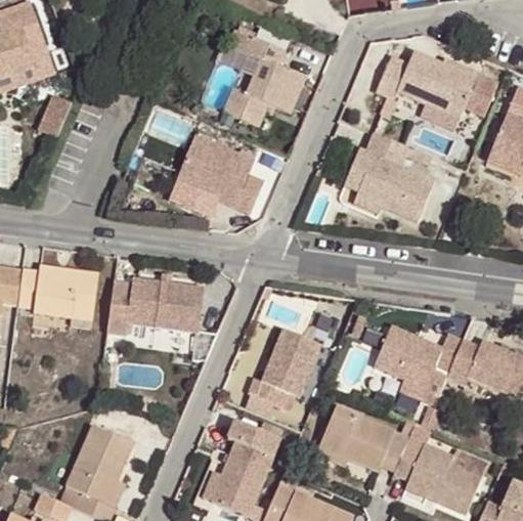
[(0,75),(34,63),(22,27),(37,22),(31,2),(0,12),(0,29),(1,32),(0,33),(0,75)]
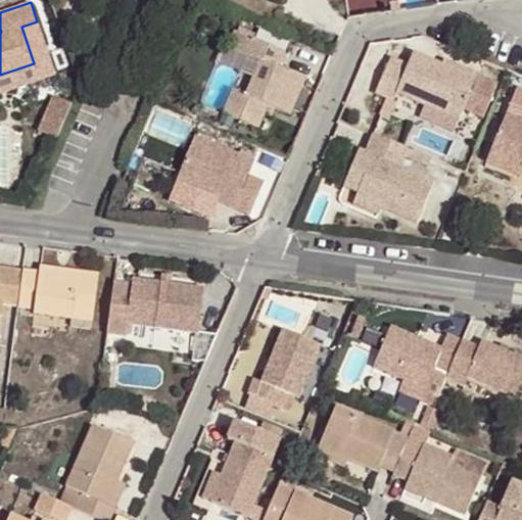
[(253,37),(235,29),(227,46),(246,54),(253,37)]
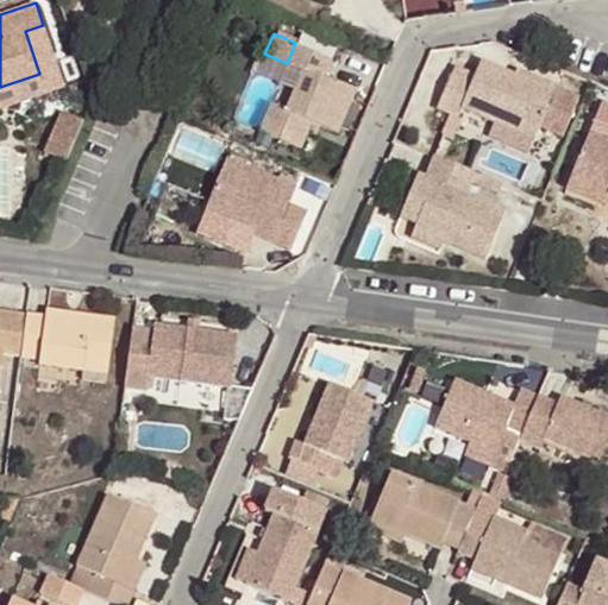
[(324,77),(332,58),(295,43),(287,63),(302,69),(286,107),(270,101),(258,130),(300,147),(307,130),(311,120),(320,124),(337,132),(355,90),(324,77)]
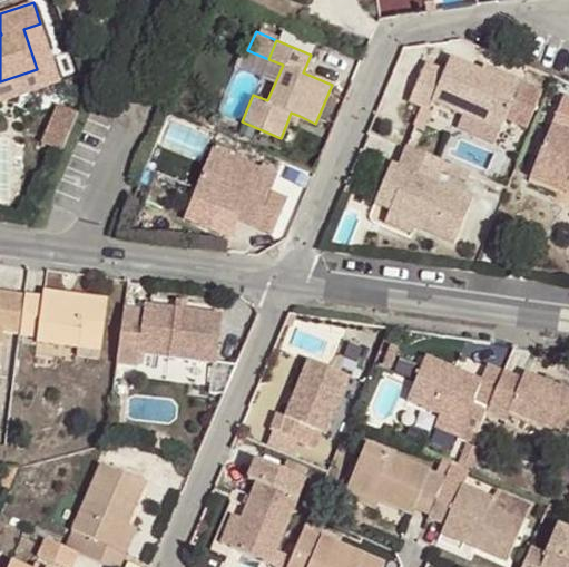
[(508,109),(529,117),(541,87),(501,70),(498,76),(481,68),(450,55),(444,68),(424,60),(408,99),(420,105),(429,108),(432,100),(500,128),(508,109)]
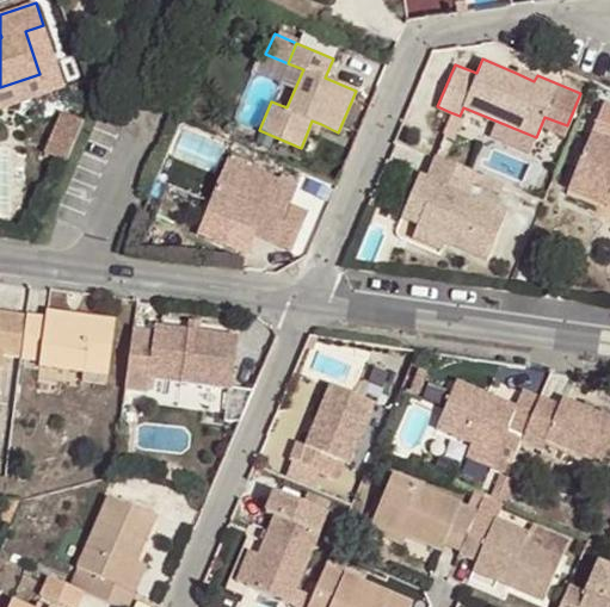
[(537,75),(518,67),(516,73),(534,81),(537,75)]
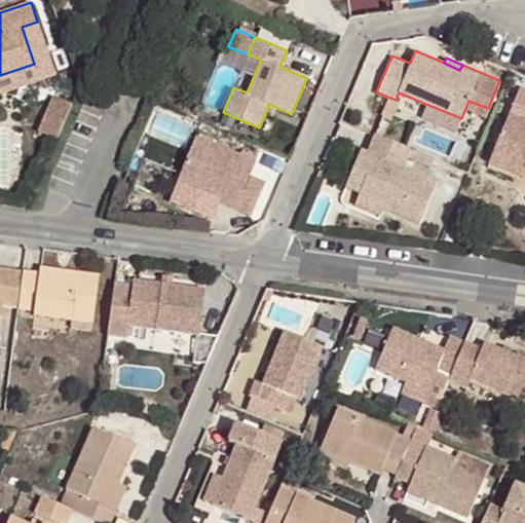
[(231,83),(244,88),(250,74),(220,62),(203,99),(221,106),(231,83)]
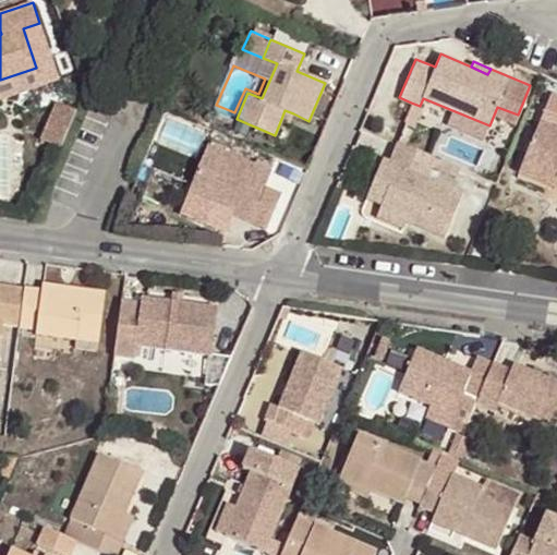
[(556,97),(549,94),(543,109),(556,115),(556,97)]
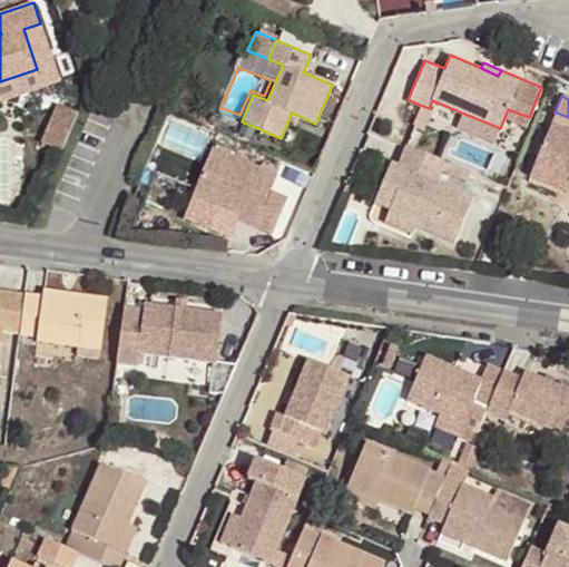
[(62,148),(77,109),(56,101),(41,140),(62,148)]
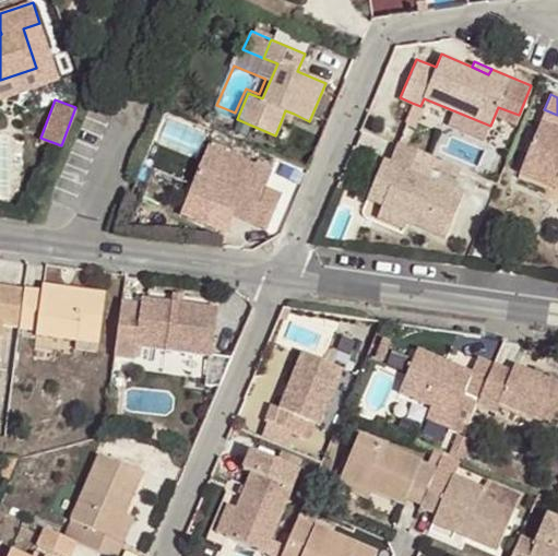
[(412,103),(404,120),(415,126),(423,107),(412,103)]
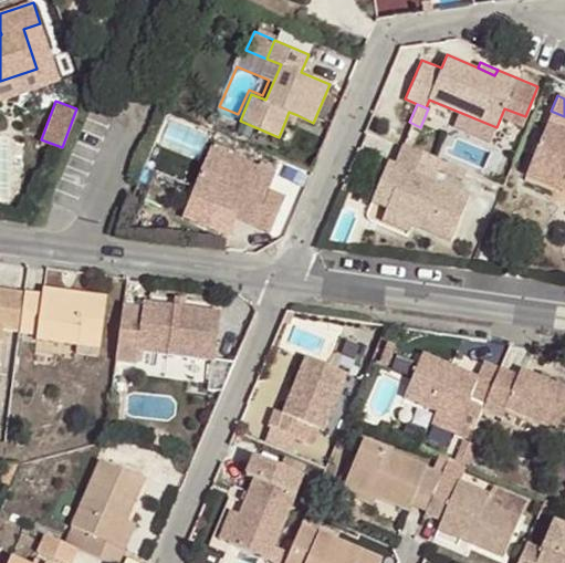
[(297,115),(289,112),(285,121),(294,124),(297,115)]
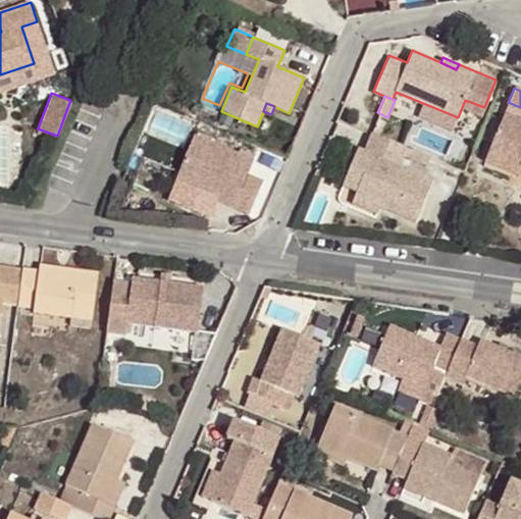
[(520,117),(505,111),(487,153),(520,165),(520,117)]
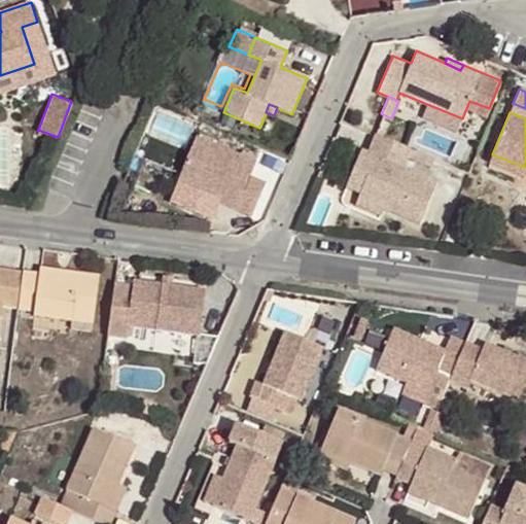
[(216,138),(200,131),(198,135),(215,142),(216,138)]
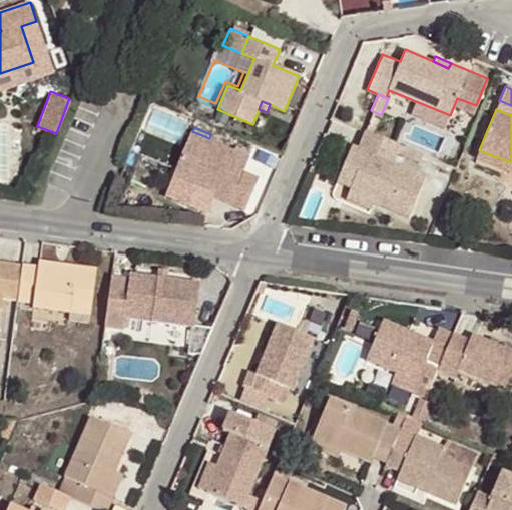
[(399,143),(365,129),(358,147),(351,144),(343,164),(357,171),(348,191),(373,201),(408,216),(426,175),(393,161),(396,152),(399,143)]
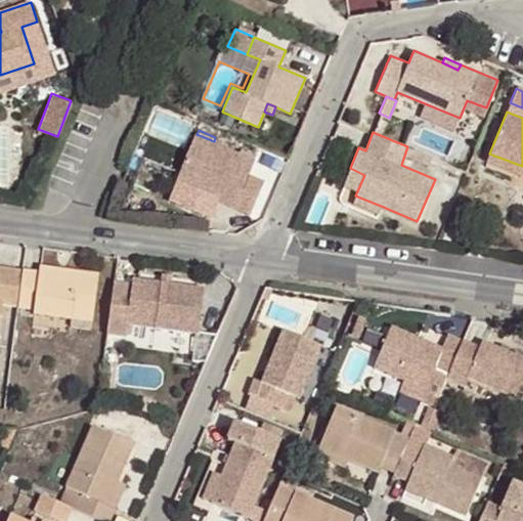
[(238,152),(214,141),(197,134),(194,134),(176,177),(202,188),(220,196),(218,201),(250,213),(264,180),(248,174),(254,159),(252,158),(238,152)]
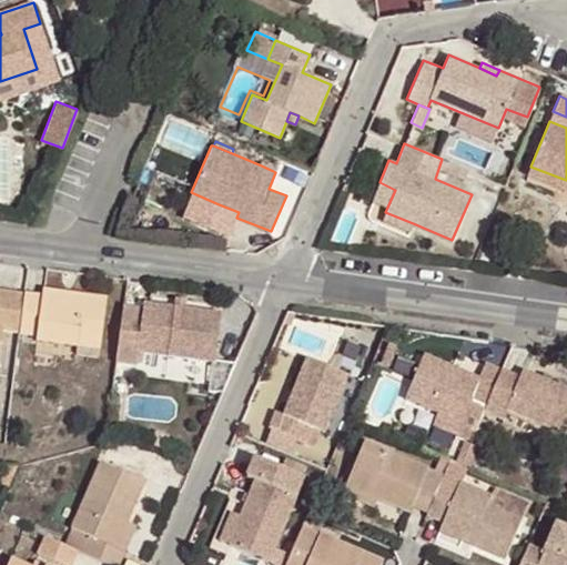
[(275,165),(261,159),(259,164),(273,171),(275,165)]
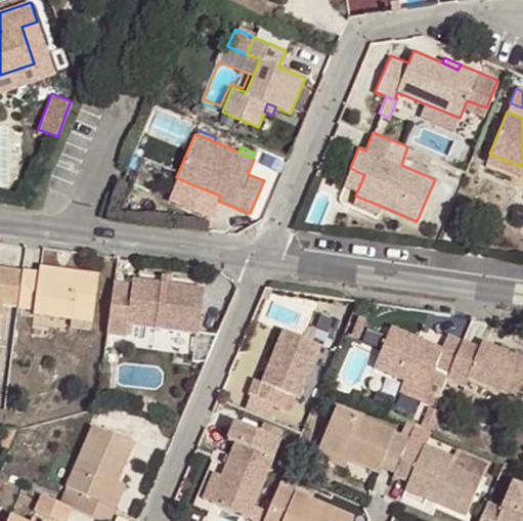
[(431,157),(407,146),(404,156),(428,165),(431,157)]
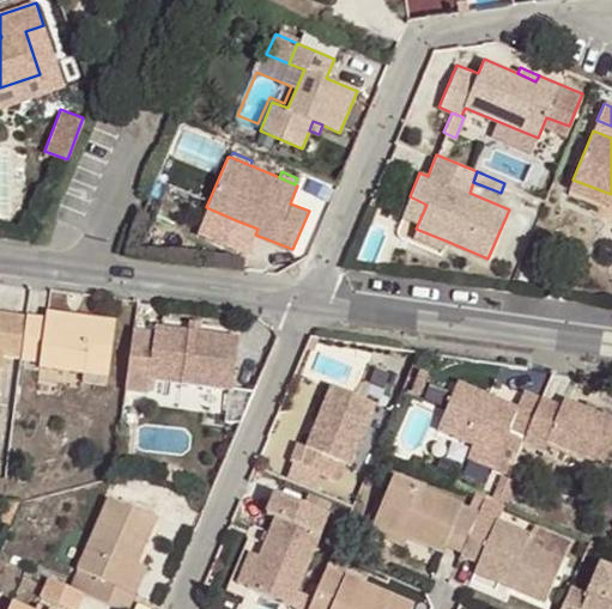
[(611,194),(573,180),(569,187),(611,203),(611,194)]
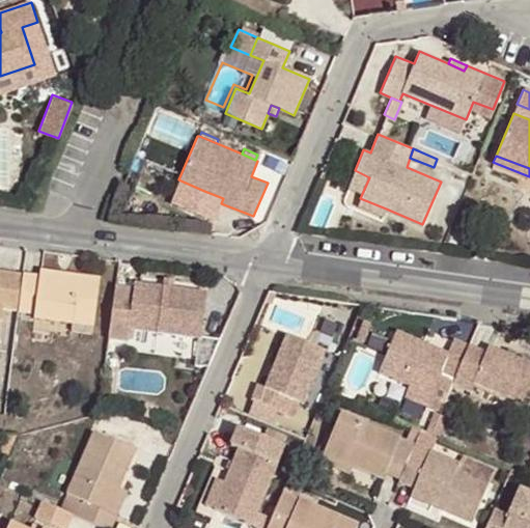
[(369,177),(355,170),(346,189),(361,195),(369,177)]
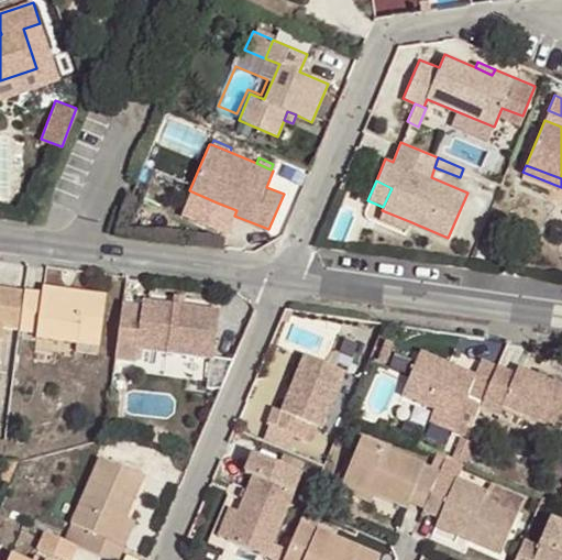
[(217,202),(189,190),(185,200),(212,211),(217,202)]
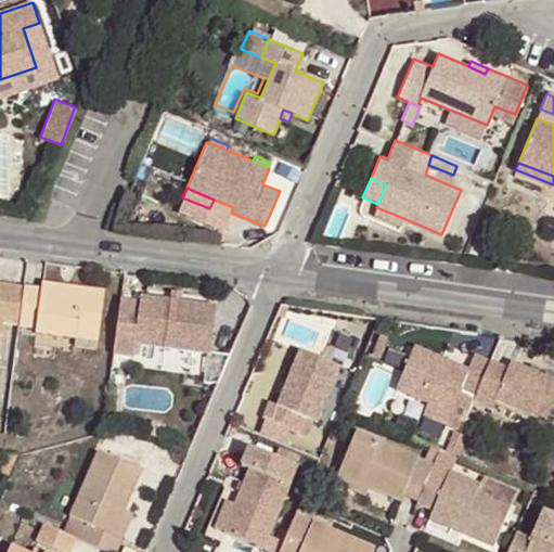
[(403,218),(376,207),(373,215),(400,226),(403,218)]
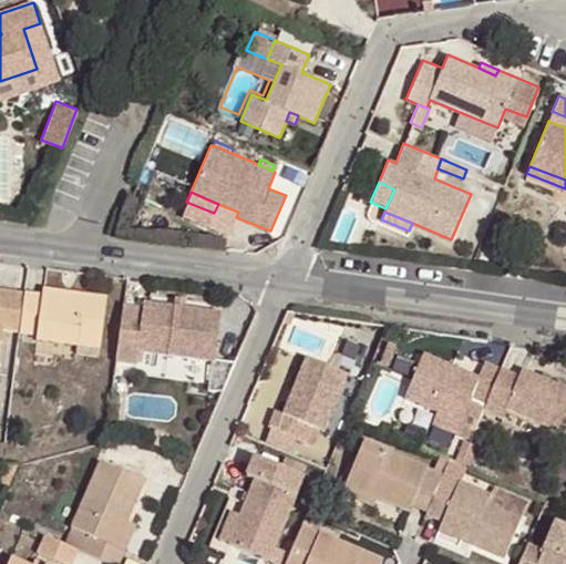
[(24,290),(0,287),(0,344),(2,327),(20,330),(24,291),(24,290)]
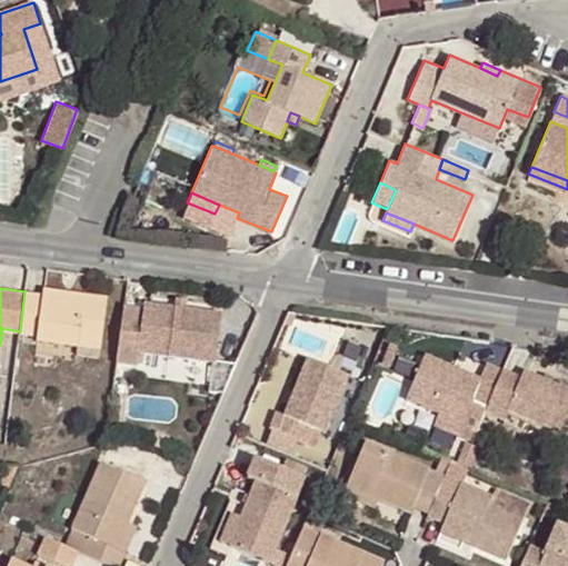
[(99,339),(106,297),(42,288),(41,295),(25,293),(20,331),(37,334),(36,338),(76,345),(76,344),(77,336),(99,339)]
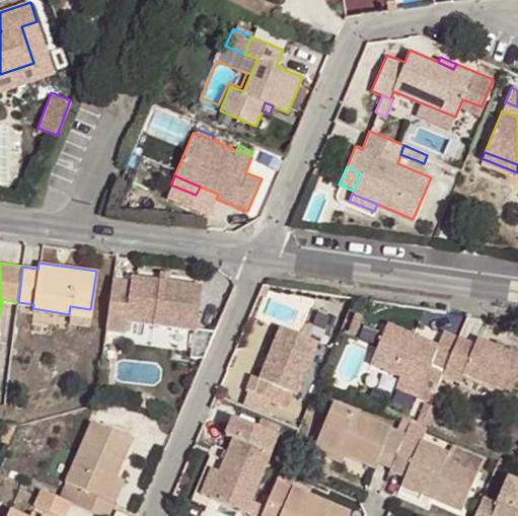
[(170,273),(160,271),(159,279),(169,280),(170,273)]
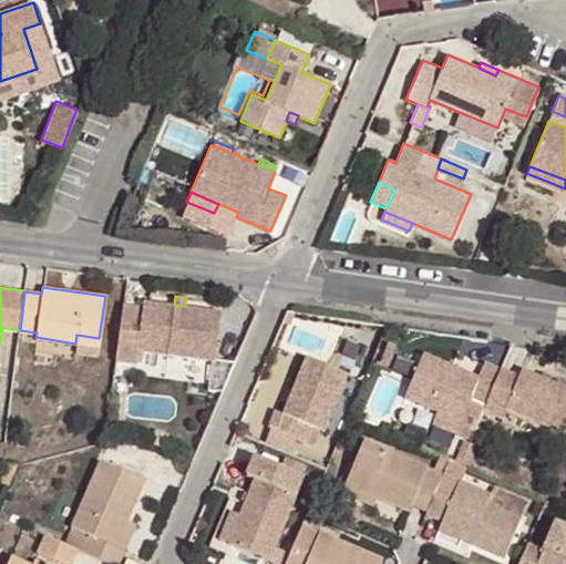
[(174,305),(143,300),(142,307),(124,305),(116,360),(136,361),(137,349),(139,341),(167,345),(166,354),(214,359),(220,311),(185,306),(174,305)]
